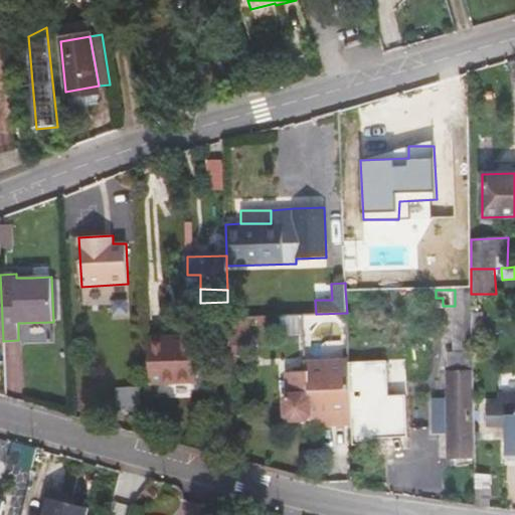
[(455,306),(456,351),(473,351),(472,338),(472,312),(471,294),(471,290),(455,290),(455,306)]
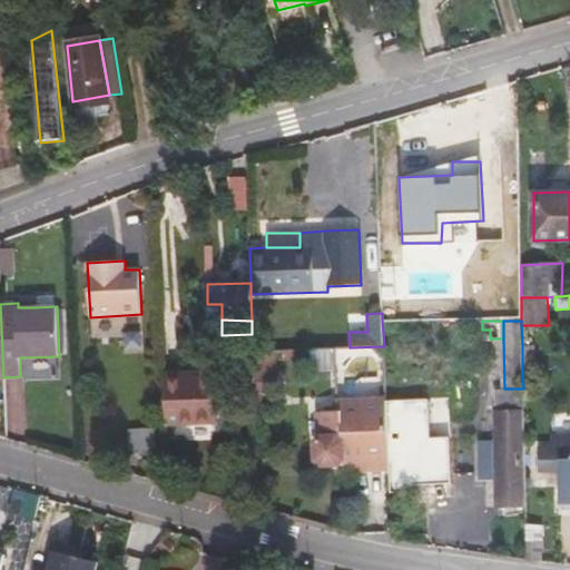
[(536,345),(522,345),(522,374),(537,374),(536,345)]
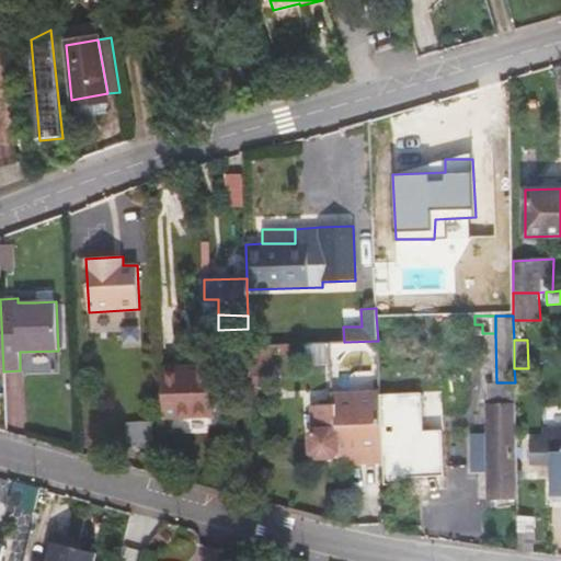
[(324,343),(302,344),(304,367),(330,366),(329,343),(324,343)]
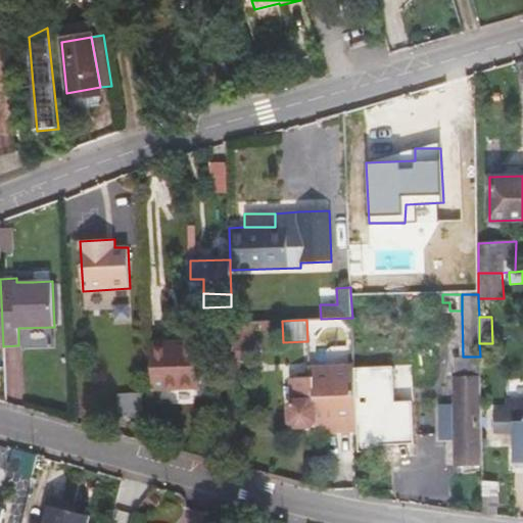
[(231,323),(232,358),(240,358),(246,358),(246,349),(252,349),(251,322),(231,323)]
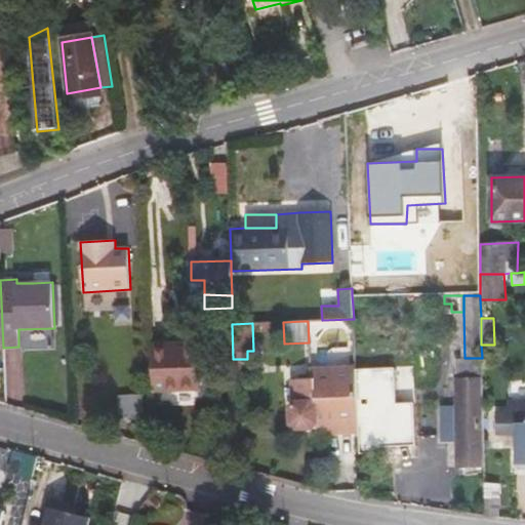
[(200,390),(199,351),(172,352),(172,345),(152,345),(153,391),(200,390)]
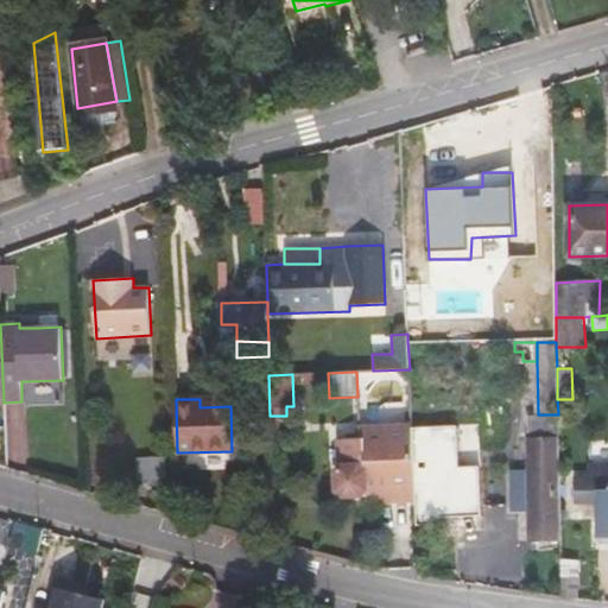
[(527,416),(527,441),(556,439),(558,439),(558,415),(538,415),(534,416),(527,416)]
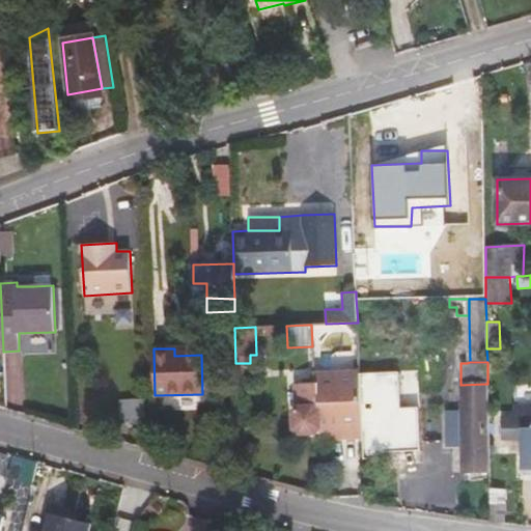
[(244,363),(235,363),(236,389),(244,389),(244,363)]
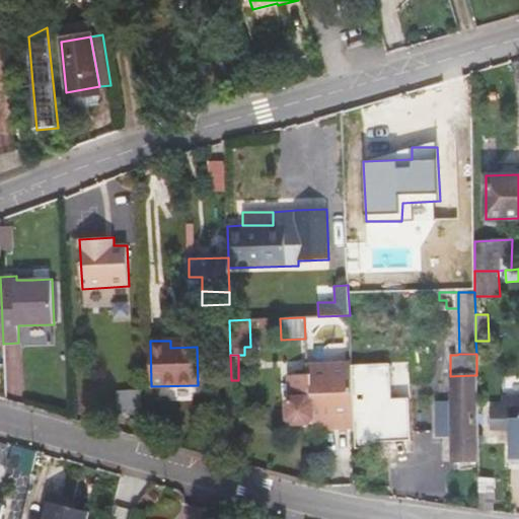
[(356,427),(357,448),(376,447),(377,442),(412,440),(411,399),(393,399),(391,363),(352,366),(356,427)]
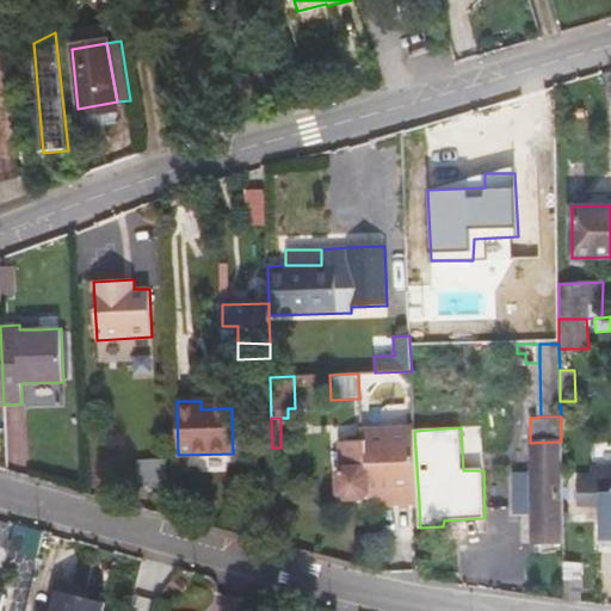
[(363,442),(356,443),(344,443),(345,470),(339,476),(340,494),(346,500),(358,500),(364,499),(370,493),(382,493),(382,505),(419,503),(414,431),(363,433),(363,442)]
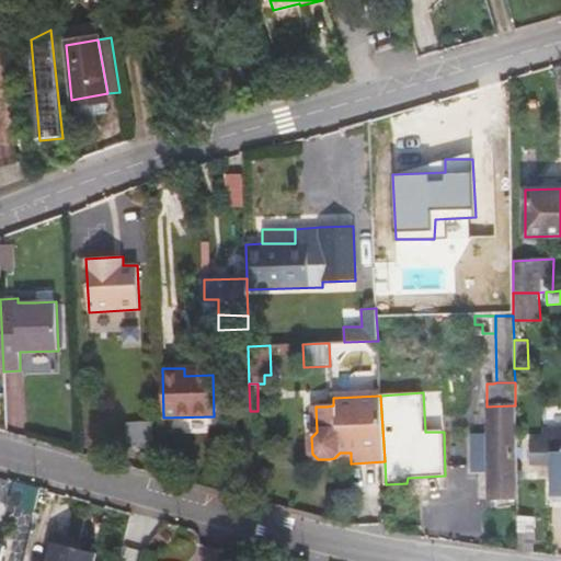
[(514,497),(513,405),(487,407),(488,436),(488,468),(488,499),(514,497)]
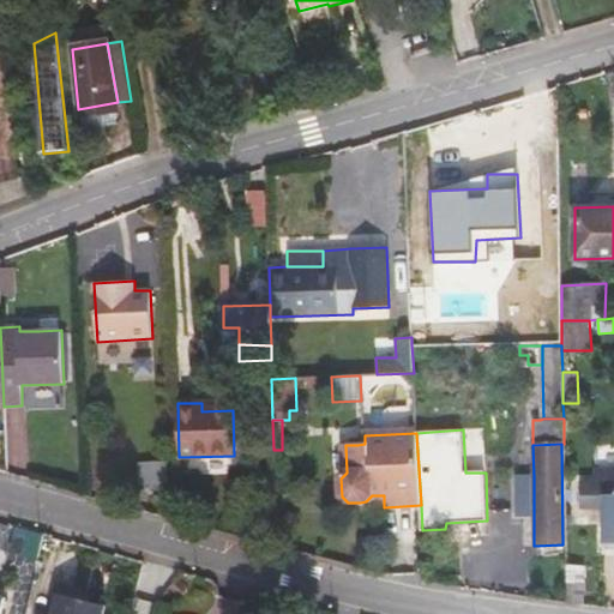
[(613,467),(594,468),(594,480),(613,479),(613,467)]
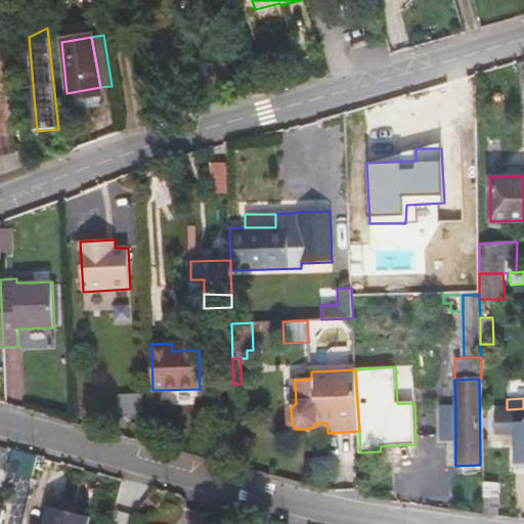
[(441,437),(455,437),(455,407),(441,407),(441,437)]
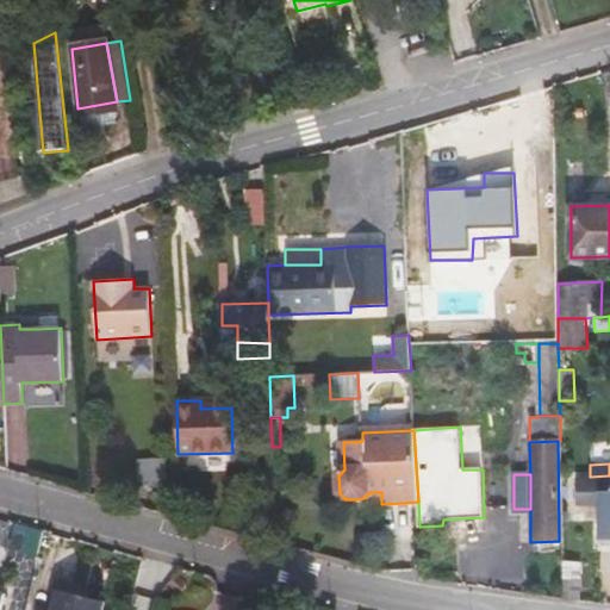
[(578,503),(602,502),(602,539),(609,539),(609,475),(590,477),(578,477),(578,503)]
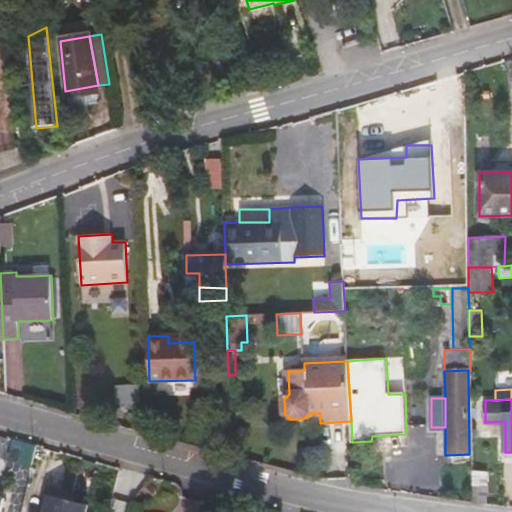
[(488,483),(473,481),(473,503),(487,505),(488,483)]
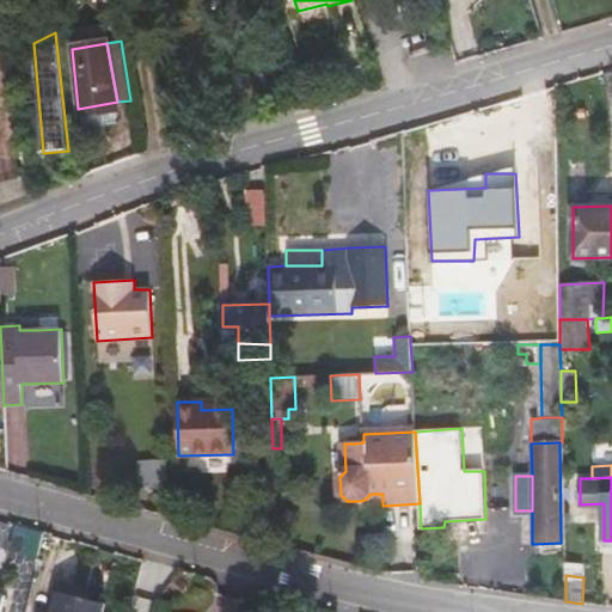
[(57,583),(55,592),(78,597),(79,588),(57,583)]
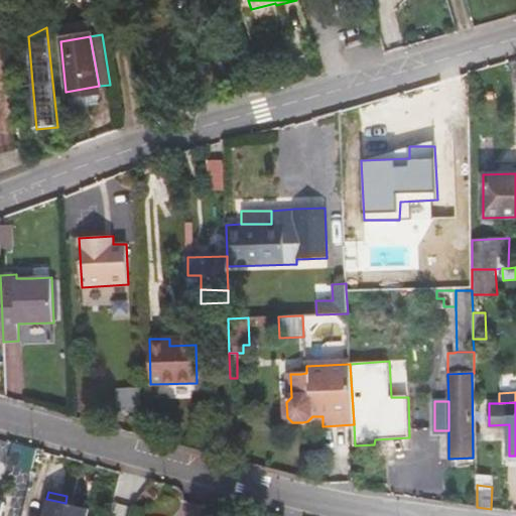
[(66,503),(46,499),(42,515),(84,515),(86,508),(66,503)]
